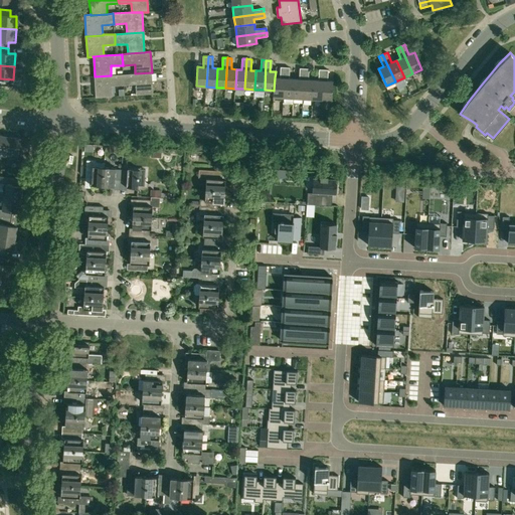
[(284,98),(285,67),(281,66),(280,77),(275,77),(274,91),(274,97),(284,98)]
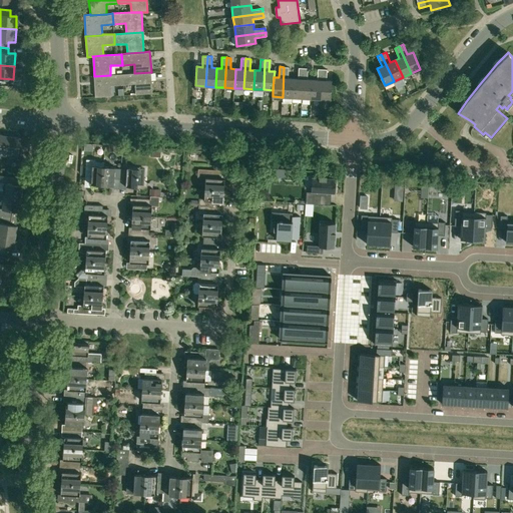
[(292,97),(293,78),(288,78),(289,67),(284,67),(283,97),(292,97)]
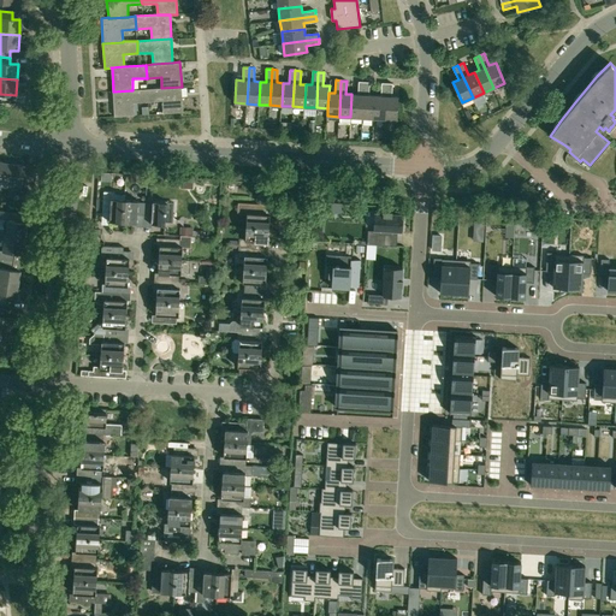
[(362,118),(365,82),(359,82),(357,94),(351,94),(350,117),(362,118)]
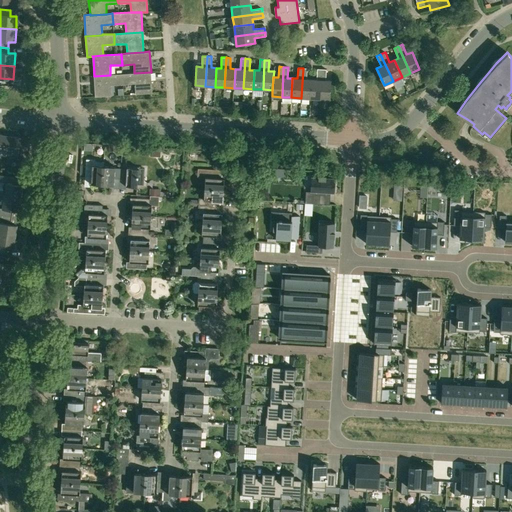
[(310,98),(312,79),(306,79),(307,68),(303,68),(301,98),(310,98)]
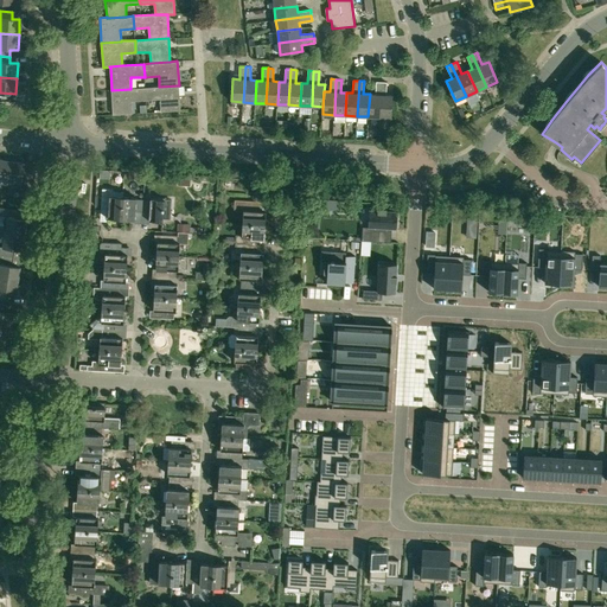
[(379,117),(382,82),(376,82),(376,95),(370,94),(368,116),(379,117)]
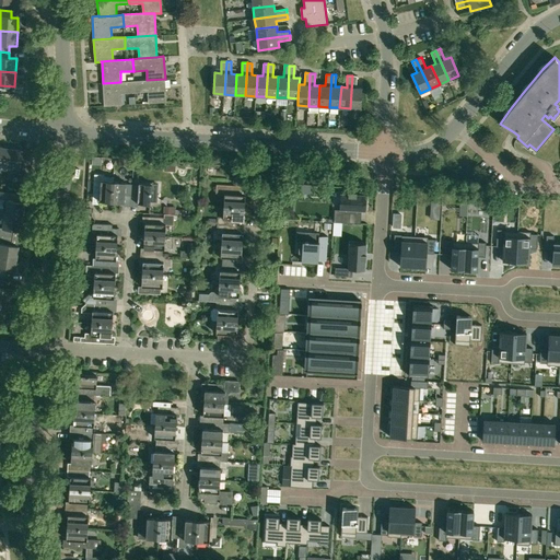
[(352,76),(350,108),(361,109),(362,89),(357,88),(357,76),(352,76)]
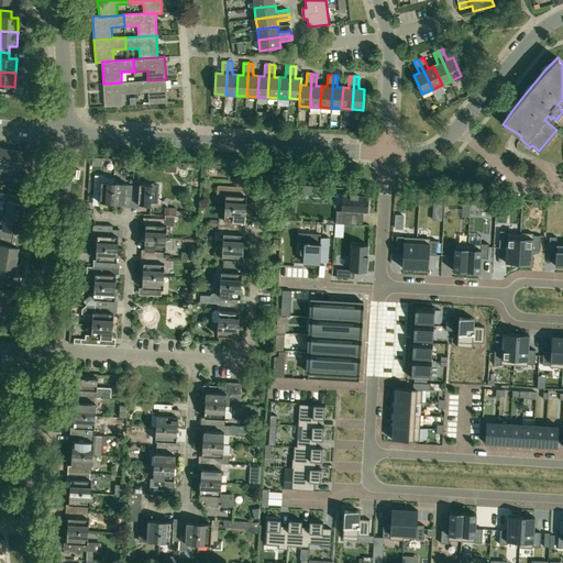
[(134,81),(135,94),(148,92),(150,103),(167,102),(166,79),(147,80),(134,81)]
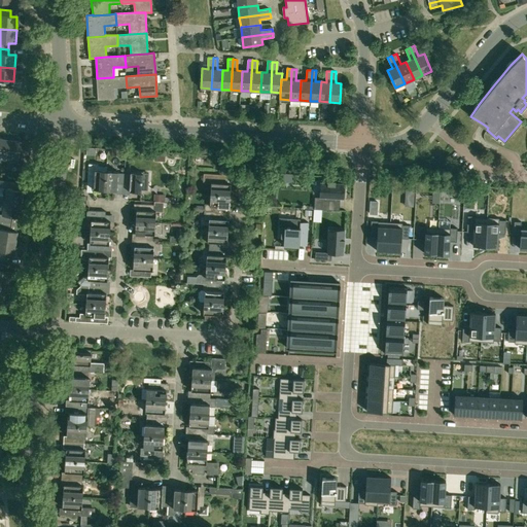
[(114,88),(127,88),(126,76),(113,77),(97,78),(98,100),(115,99),(114,88)]
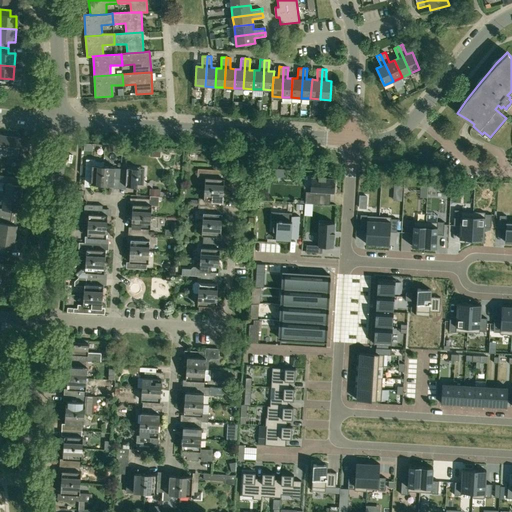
[(0,151),(6,152),(8,136),(0,134),(0,151)]
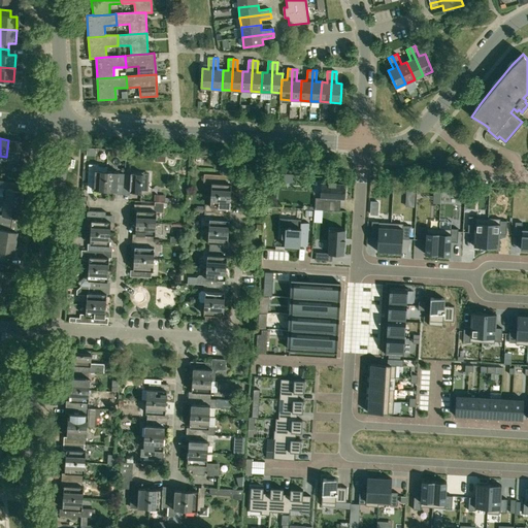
[(8,140),(6,157),(12,158),(12,161),(13,162),(19,162),(19,161),(23,162),(22,167),(28,168),(30,153),(20,151),(22,142),(8,140)]
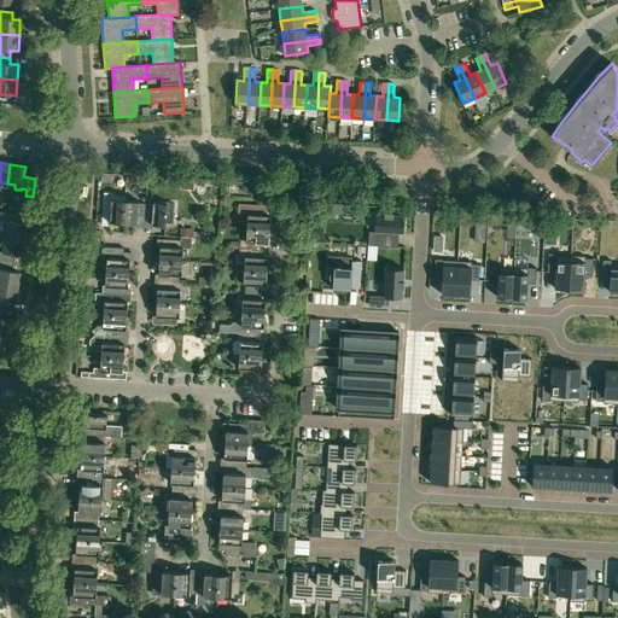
[(104,192),(103,214),(109,214),(110,216),(110,222),(123,223),(126,200),(126,196),(117,196),(115,193),(114,193),(104,192)]
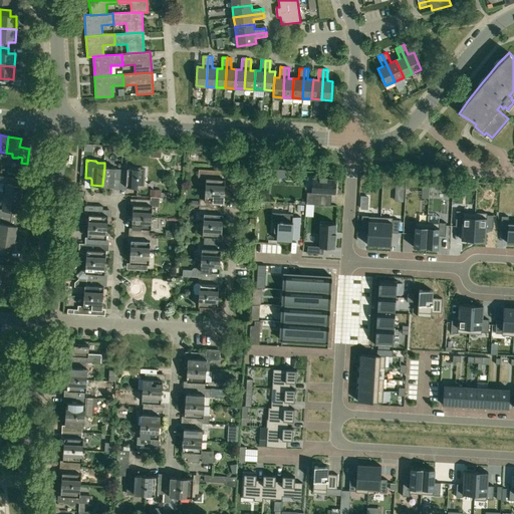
[(139,188),(139,176),(145,177),(146,169),(145,168),(144,166),(142,165),(136,165),(136,169),(127,168),(127,170),(121,169),(120,179),(126,180),(126,187),(139,188)]
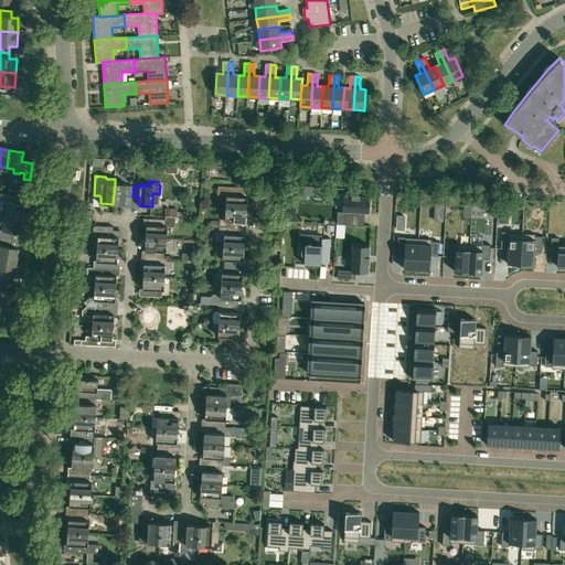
[(115,183),(113,204),(126,204),(126,196),(132,196),(134,185),(127,185),(127,183),(115,183)]
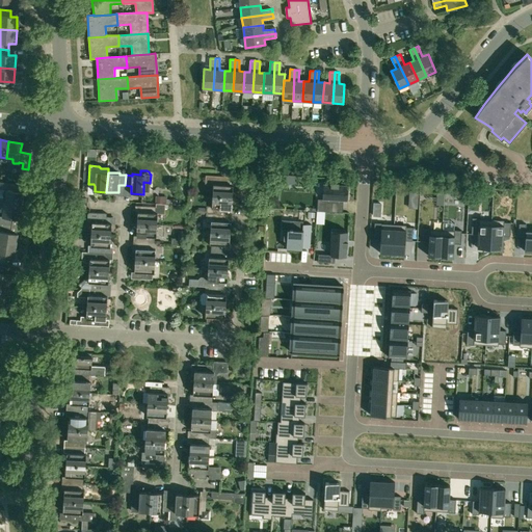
[(224,185),(225,177),(206,175),(205,184),(211,186),(213,186),(213,196),(232,197),(233,186),(233,185),(224,185)]
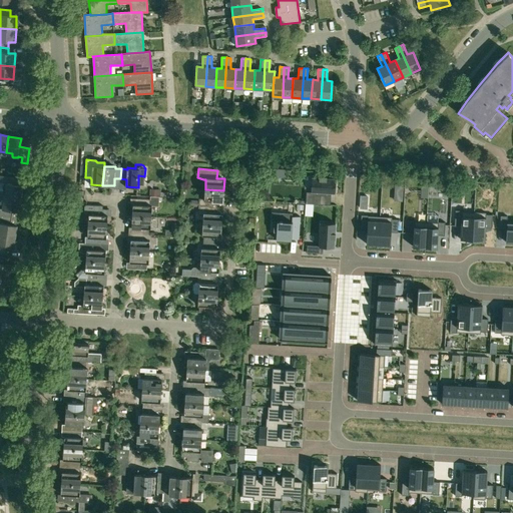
[(0,195),(4,196),(21,199),(23,186),(17,185),(18,178),(2,175),(0,175),(0,195)]
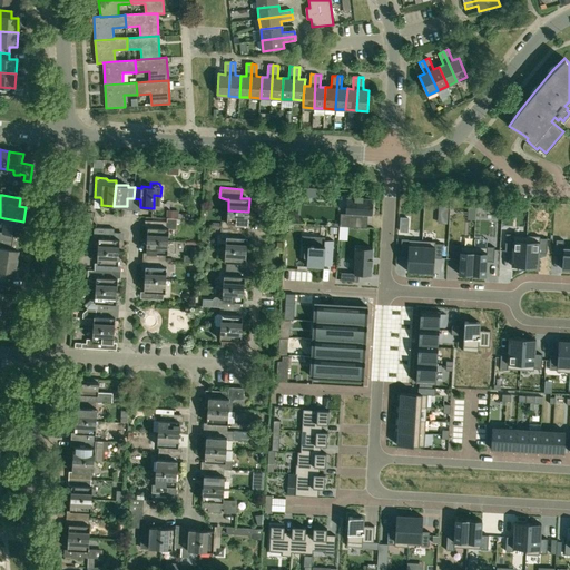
[(340,225),(340,226),(356,227),(356,225),(356,217),(362,217),(362,214),(372,215),(373,199),(363,198),(363,196),(355,196),(354,198),(346,197),(345,214),(341,213),(340,225)]
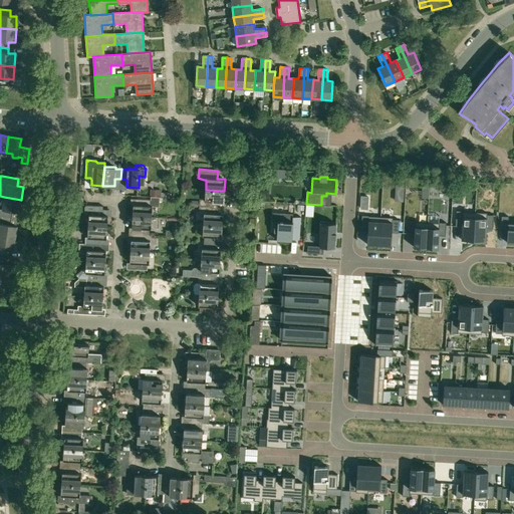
[(452,194),(453,185),(437,184),(436,193),(452,194)]
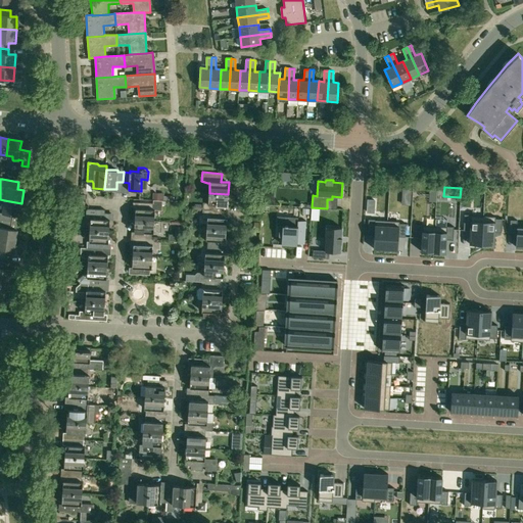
[(228,194),(209,193),(208,202),(203,202),(203,204),(195,203),(194,209),(202,210),(220,211),(220,205),(228,205),(228,194)]
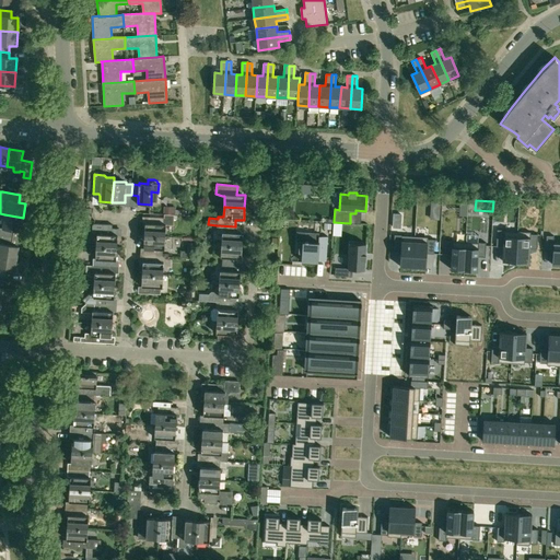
[(165,236),(166,226),(173,226),(174,214),(164,213),(164,218),(153,217),(153,223),(146,223),(144,235),(165,236)]
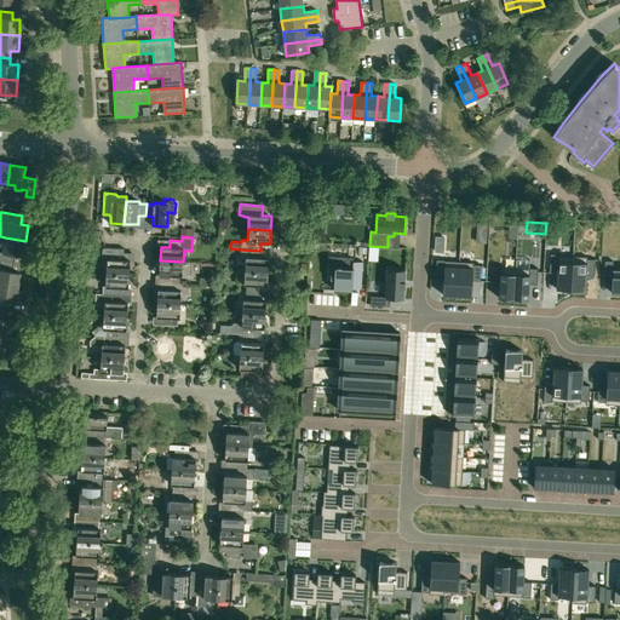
[(23,256),(26,241),(5,237),(3,253),(0,252),(0,260),(15,263),(16,254),(23,256)]
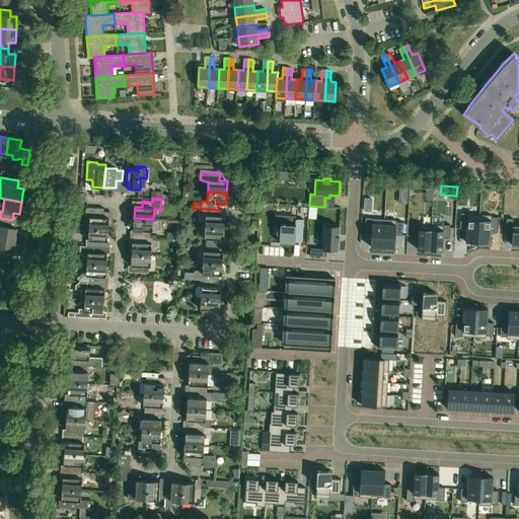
[(86,207),(86,215),(91,215),(91,217),(90,217),(89,228),(108,229),(108,218),(103,218),(104,211),(104,208),(90,207),(86,207)]
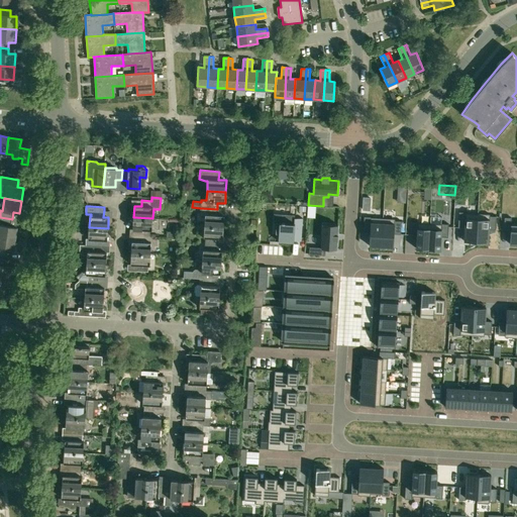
[(217,209),(200,208),(200,215),(205,216),(205,226),(223,227),(224,216),(224,215),(217,215),(217,209)]
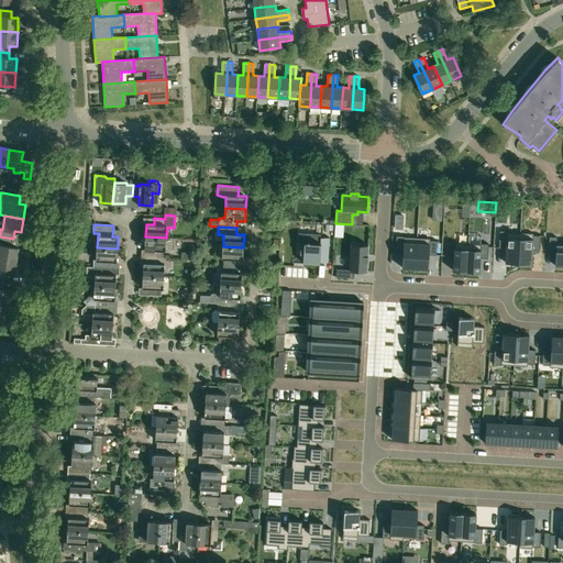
[(500,230),(499,247),(506,249),(506,263),(518,263),(520,232),(507,232),(507,231),(500,230)]
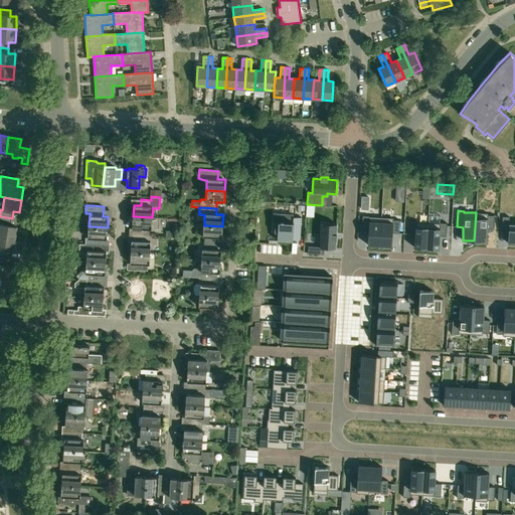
[(476,212),(474,240),(486,241),(487,228),(494,228),(495,215),(488,215),(488,213),(476,212)]
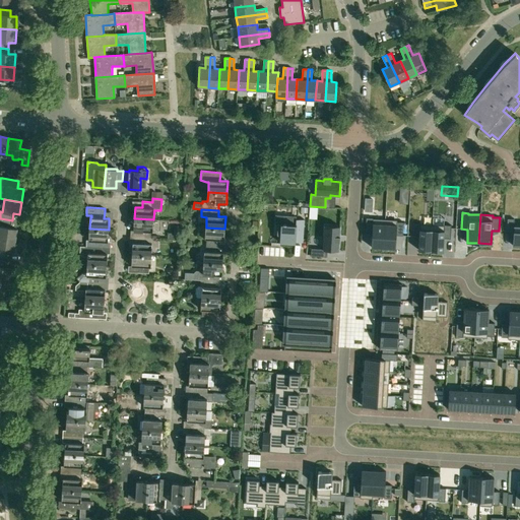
[(367,217),(366,234),(372,234),(371,247),(383,248),(385,219),(373,218),(367,217)]
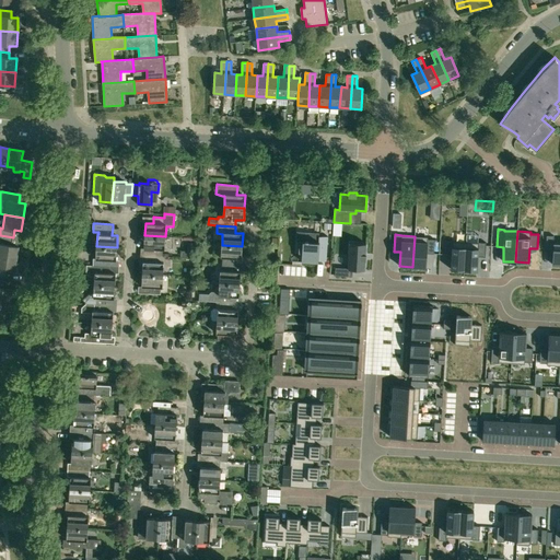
[(13,237),(0,235),(0,257),(16,260),(19,246),(12,245),(13,237)]
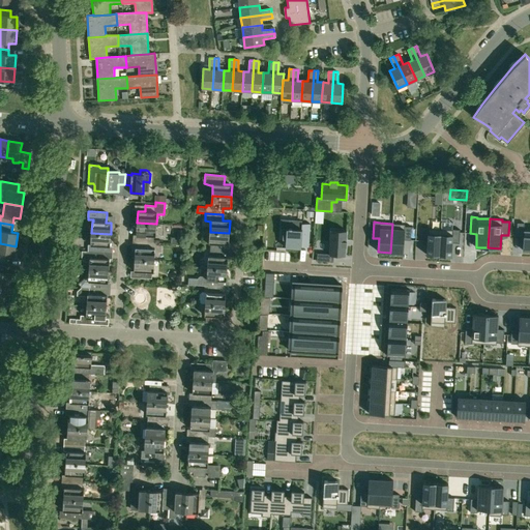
[(143,241),(154,242),(154,236),(155,236),(156,224),(137,223),(136,235),(144,235),(143,241)]
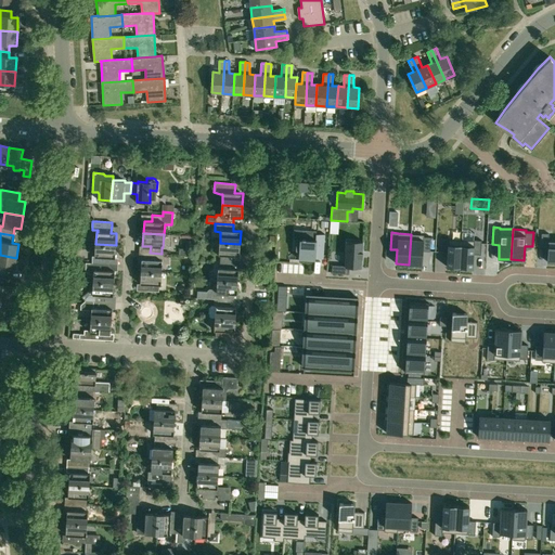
[(297,239),(296,250),(299,250),(298,259),(315,260),(315,255),(323,255),(325,234),(317,233),(306,233),(306,237),(302,237),(302,239),(297,237),(297,239)]
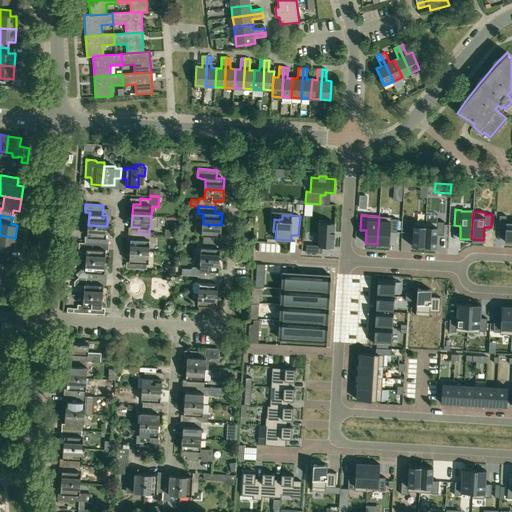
[(500,215),(499,226),(506,227),(505,241),(511,241),(511,222),(506,222),(506,215),(500,215)]
